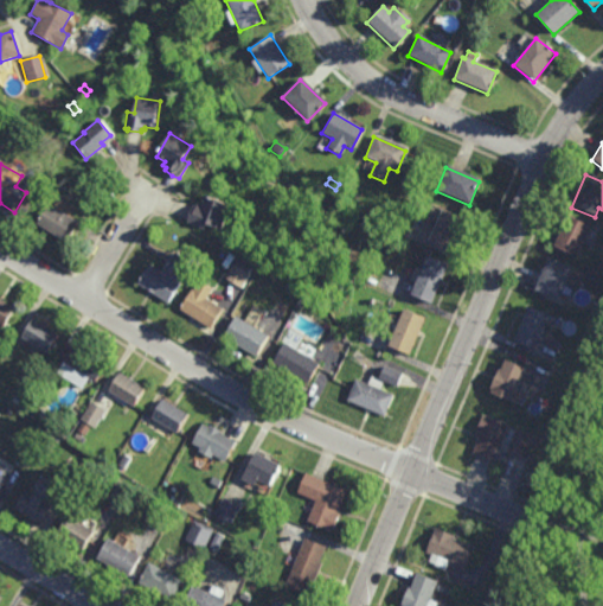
[(229,206),(219,230),(204,224),(203,229),(186,222),(193,205),(196,206),(198,203),(201,205),(203,202),(204,197),(229,206)]
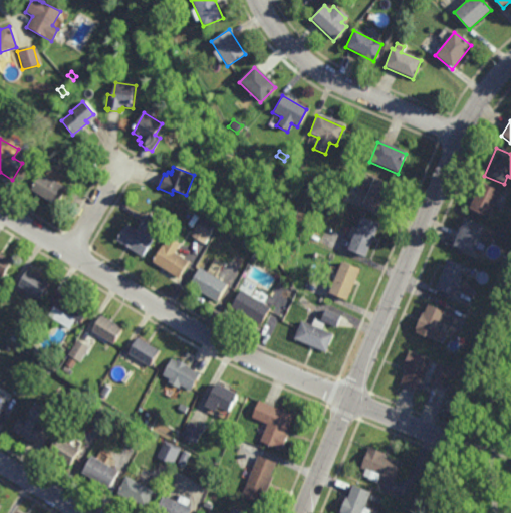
[(54,206),(28,191),(39,174),(64,189),(54,206)]
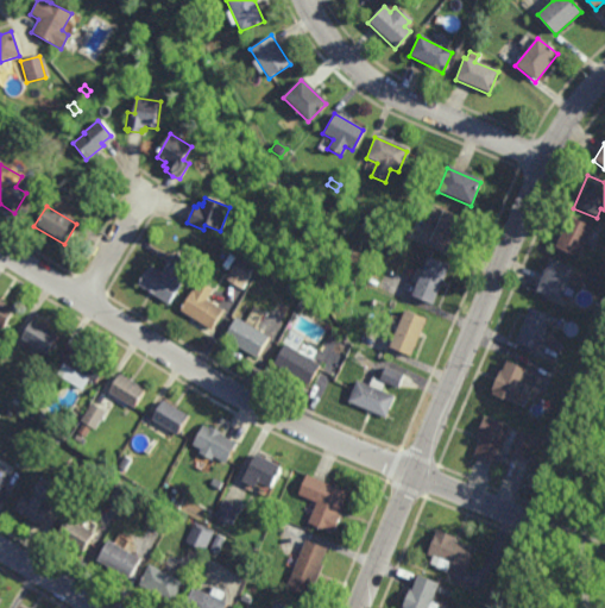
[(452,255),(428,244),(441,212),(465,223),(459,237),(460,238),(452,255)]
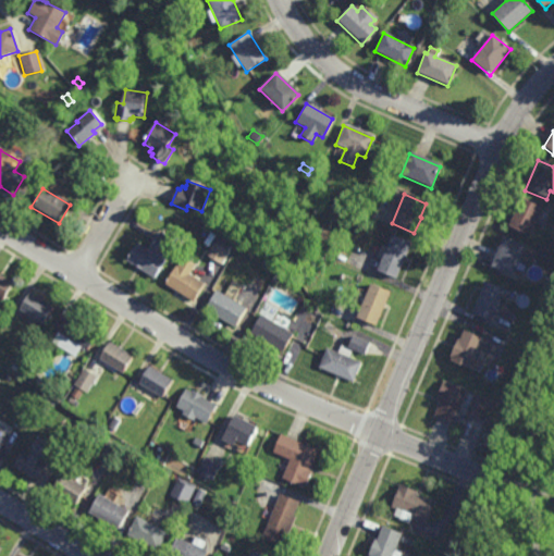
[(529,238),(507,229),(520,199),(542,209),(529,238)]
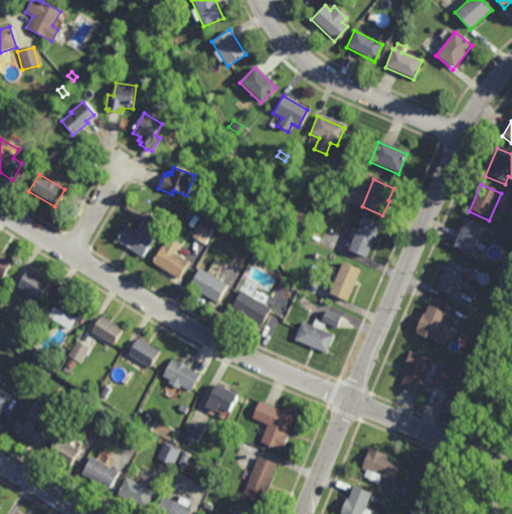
[(142,257),(116,241),(126,224),(138,231),(148,214),(162,223),(142,257)]
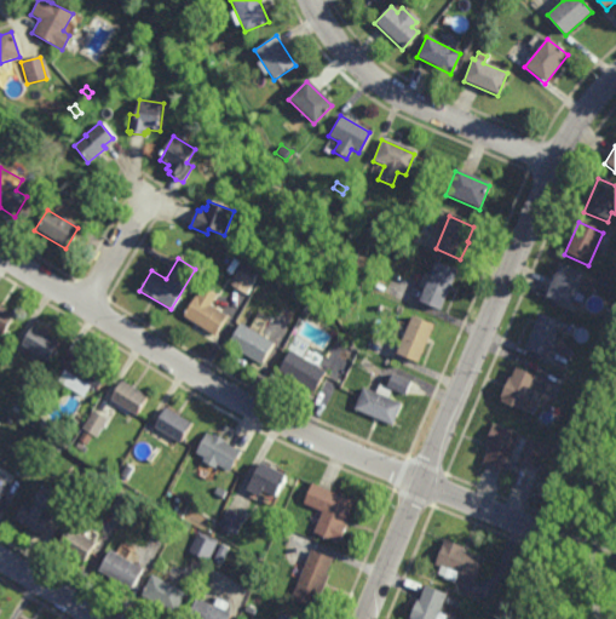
[(439,310),(418,302),(433,263),(455,273),(439,310)]
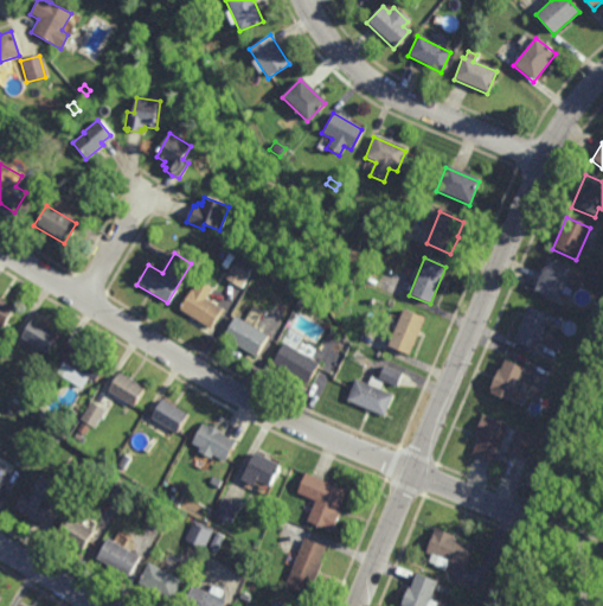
[(558,303),(534,293),(547,260),(572,269),(558,303)]
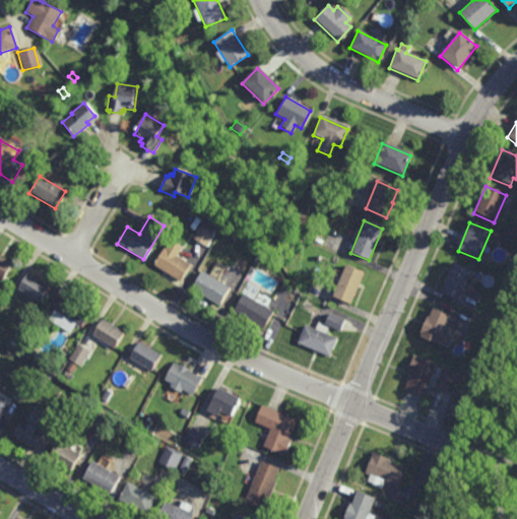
[(192,240),(207,247),(214,231),(200,223),(192,240)]
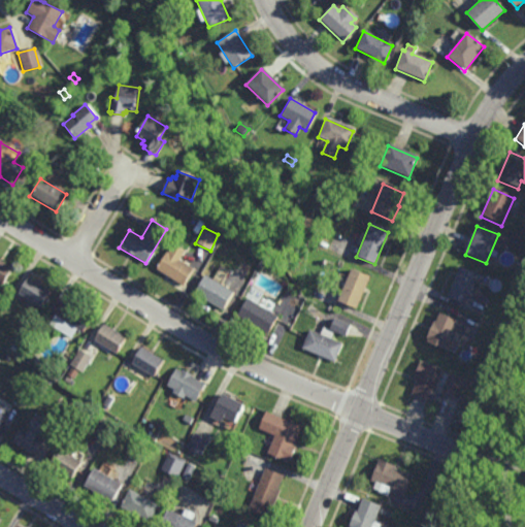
[(183,286),(156,269),(166,253),(193,269),(183,286)]
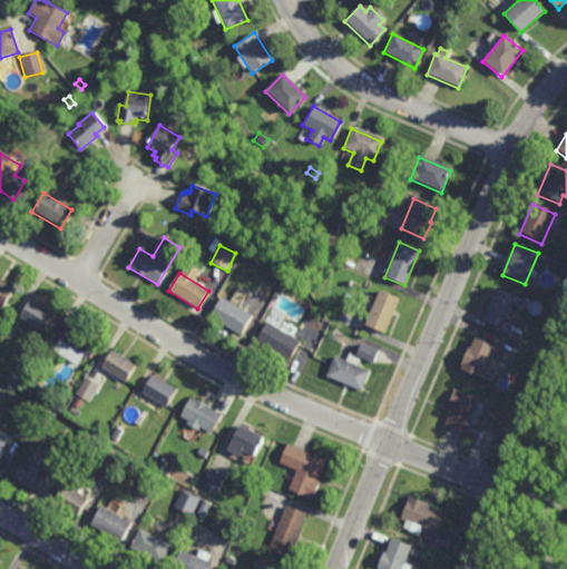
[(0,284),(11,292),(0,310),(0,284)]
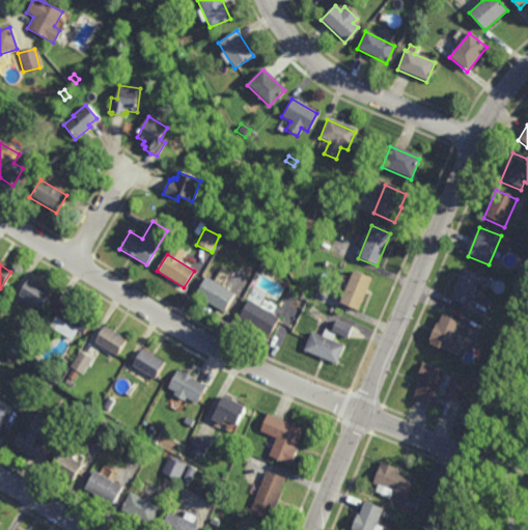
[(468,307),(449,300),(462,270),(480,277),(468,307)]
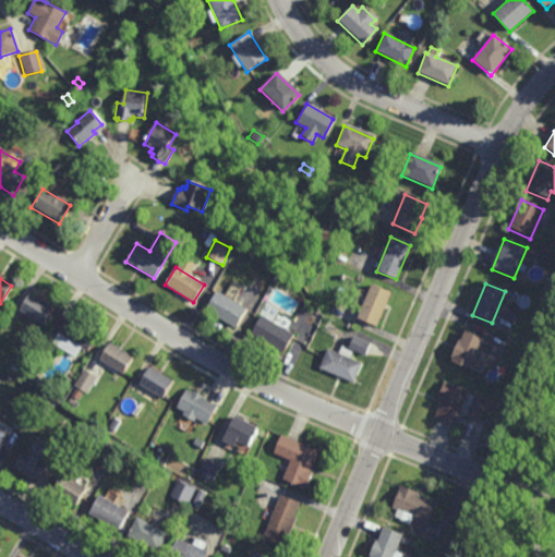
[(379,321),(377,319),(375,325),(357,317),(370,286),(390,293),(379,321)]
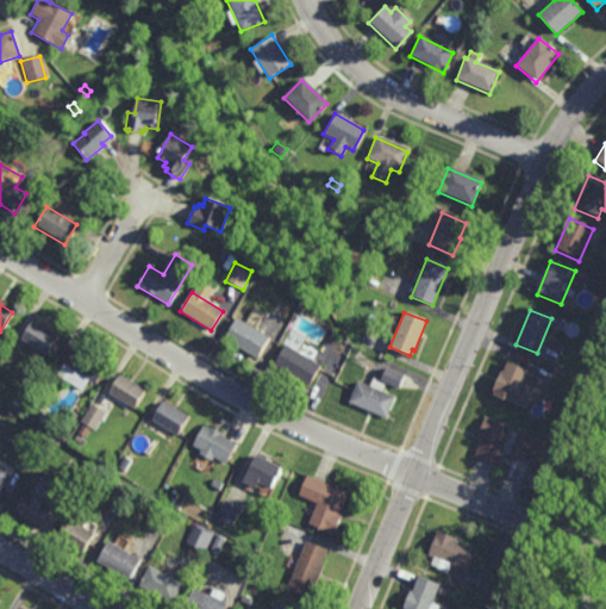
[(256,358),(224,340),(236,318),(268,337),(257,356),(256,358)]
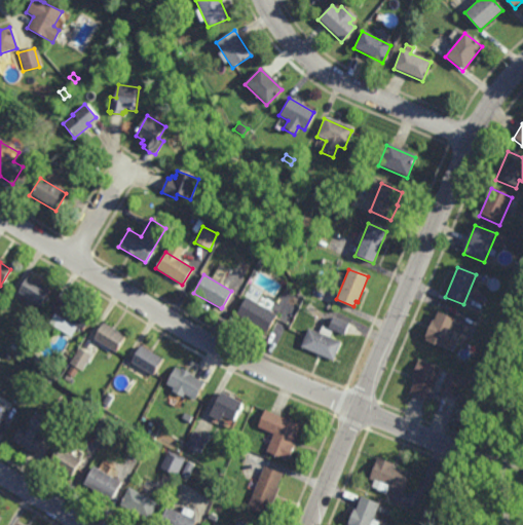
[(42,301),(41,300),(38,304),(29,298),(28,300),(31,302),(31,303),(16,294),(26,278),(48,292),(42,301)]
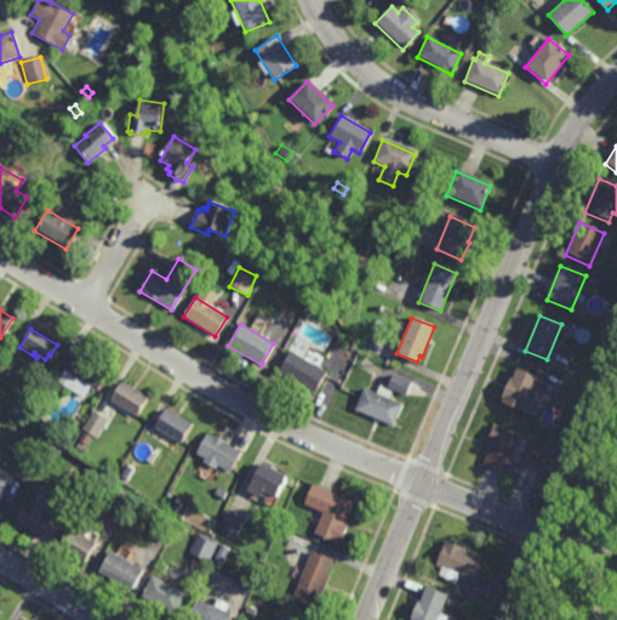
[(324,370),(313,391),(278,370),(285,356),(286,357),(290,351),(324,370)]
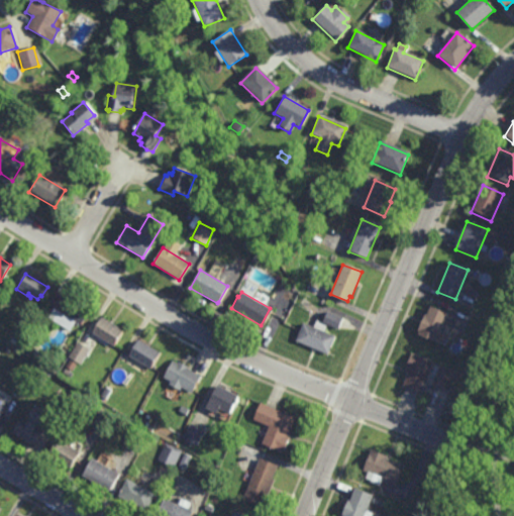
[(69,298),(70,296),(89,308),(79,324),(73,321),(68,329),(46,317),(60,293),(69,298)]
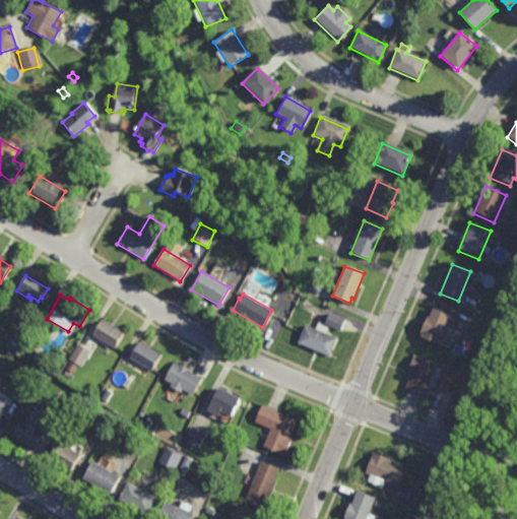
[(438,342),(419,335),(421,331),(419,330),(427,314),(429,314),(432,305),(450,313),(438,342)]
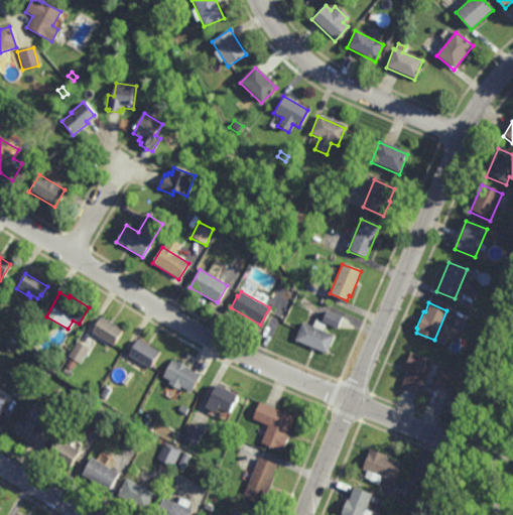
[(337,328),(321,320),(325,309),(341,316),(337,328)]
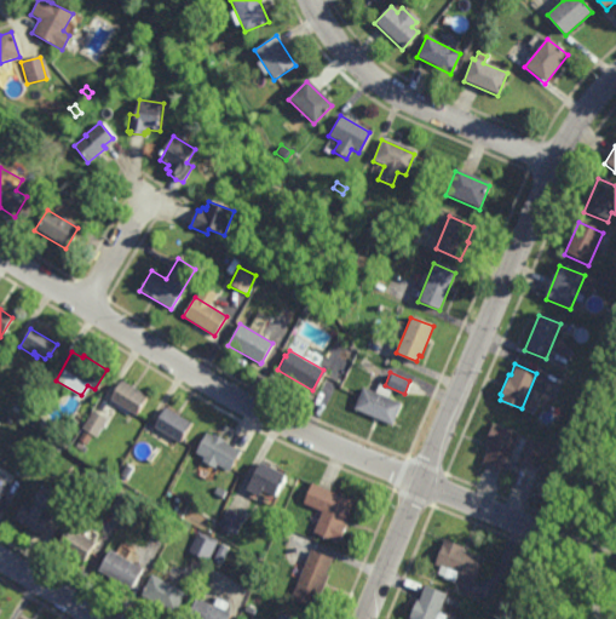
[(134,414),(109,399),(120,379),(147,395),(134,414)]
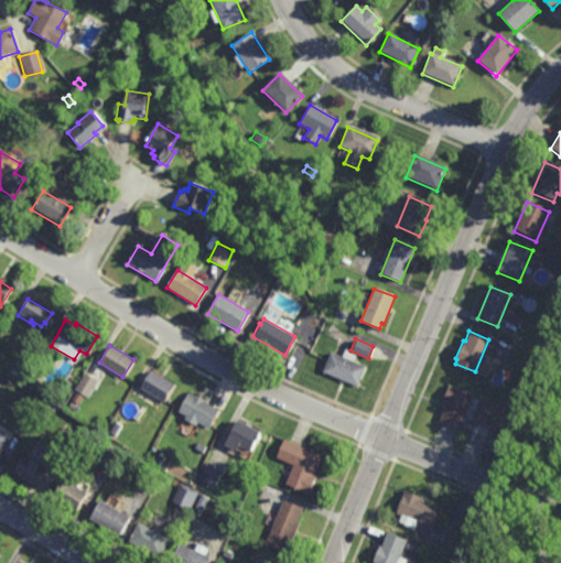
[(356,385),(321,370),(330,350),(365,365),(356,385)]
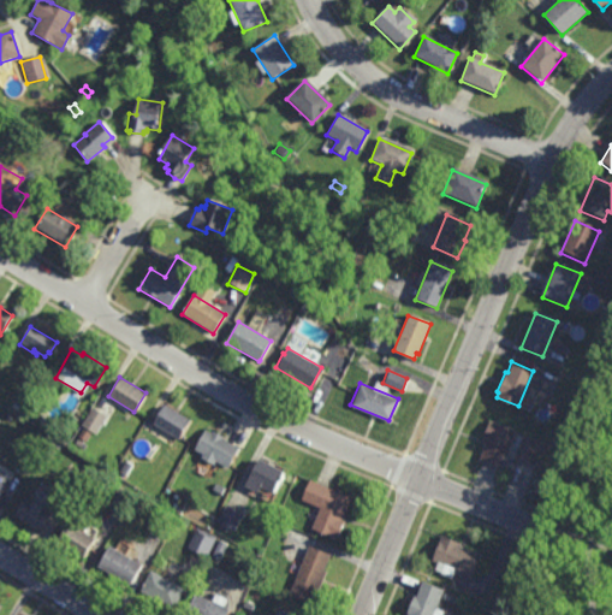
[(178,438),(152,423),(164,403),(189,419),(178,438)]
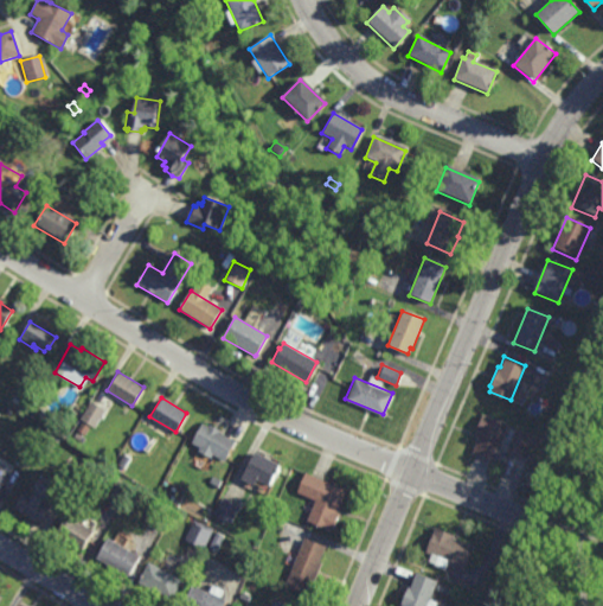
[(32,412),(25,407),(30,400),(37,404),(32,412)]
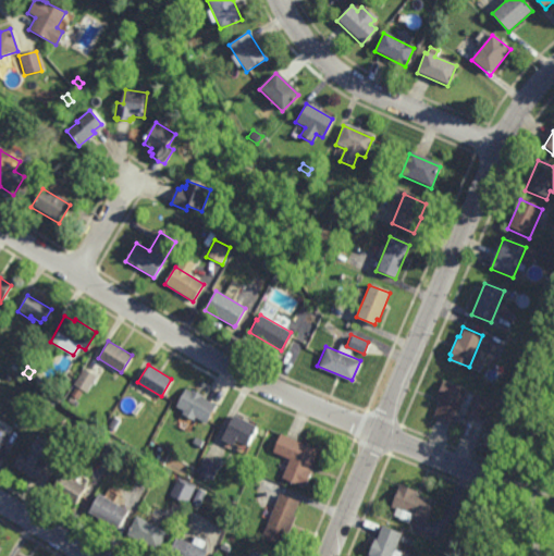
[(85,391),(72,383),(82,368),(95,377),(85,391)]
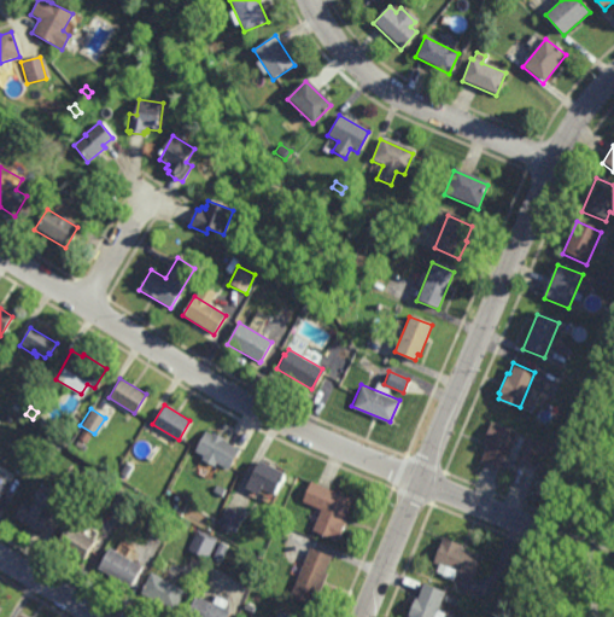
[(504,467),(480,459),(486,441),(484,441),(491,420),(495,421),(495,423),(516,430),(504,467)]
